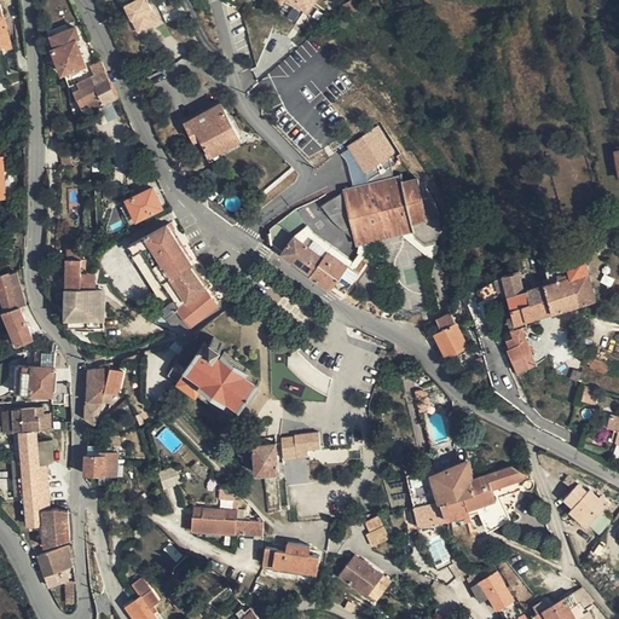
[(137,35),(161,24),(149,0),(134,0),(122,6),(137,35)]
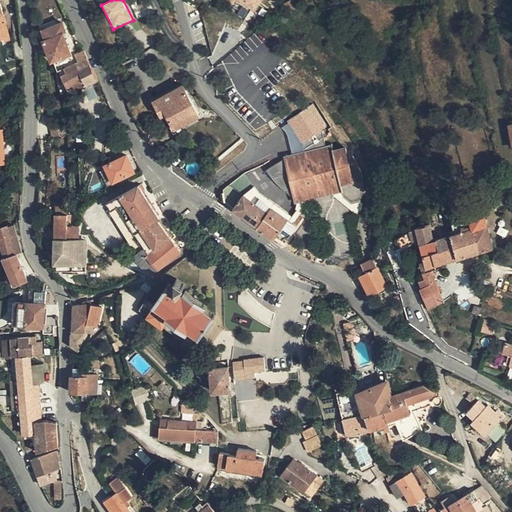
[(136,0),(133,0),(130,1),(138,19),(144,17),(139,5),(136,0)]
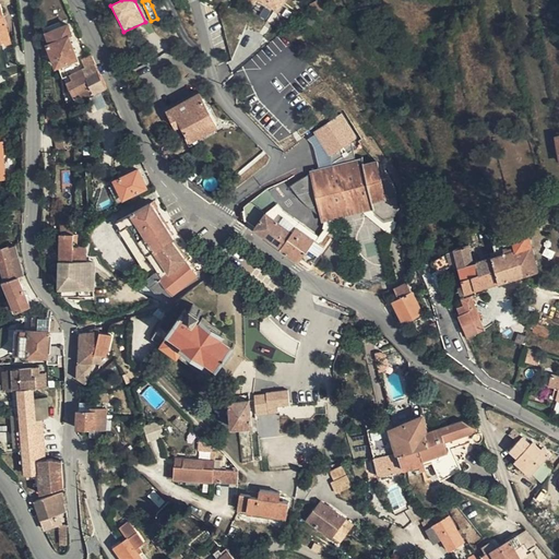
[(246,0),(256,6),(259,1),(278,13),(286,0),(246,0)]
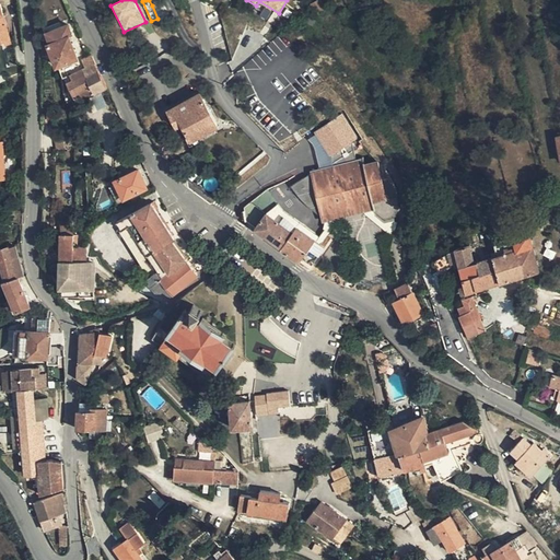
[(319,1),(313,4),(317,14),(324,11),(319,1)]
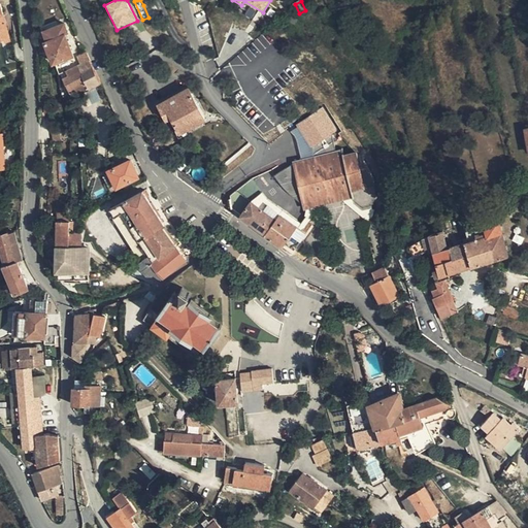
[(1,4),(0,3),(0,39),(4,38),(9,37),(1,4)]
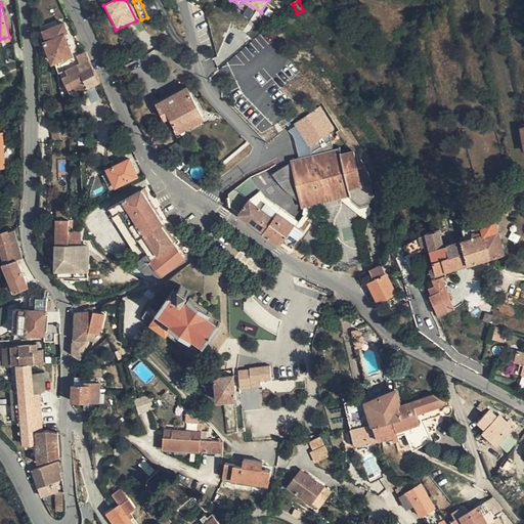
[(148,3),(142,5),(147,17),(154,14),(148,3)]
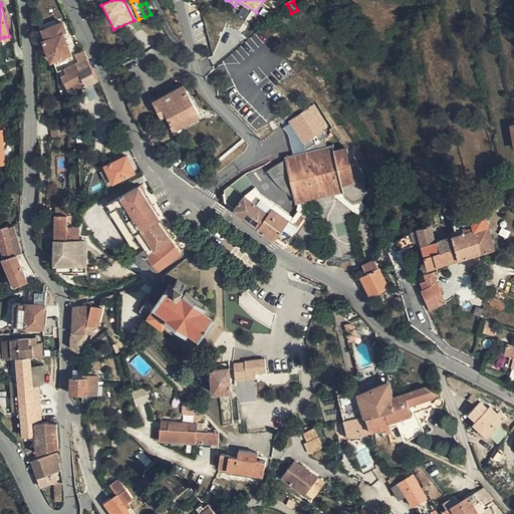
[(55,21),(39,26),(52,61),(72,54),(64,33),(67,32),(63,22),(56,25),(55,21)]
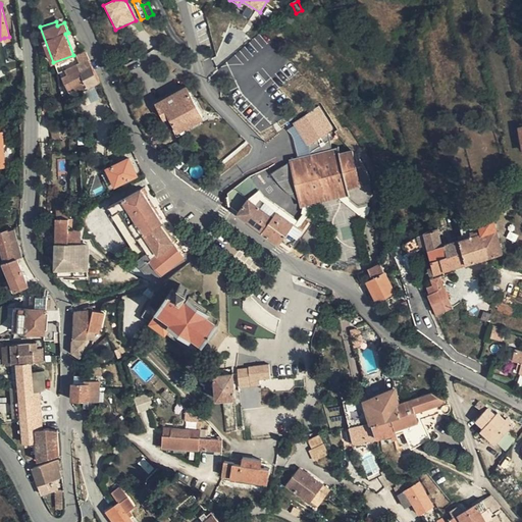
[(135,35),(120,40),(124,50),(139,44),(135,35)]
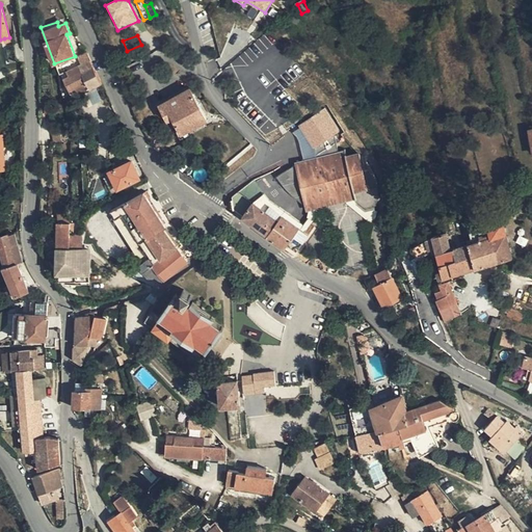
[(95,67),(88,54),(70,61),(73,69),(84,63),(88,70),(95,67)]
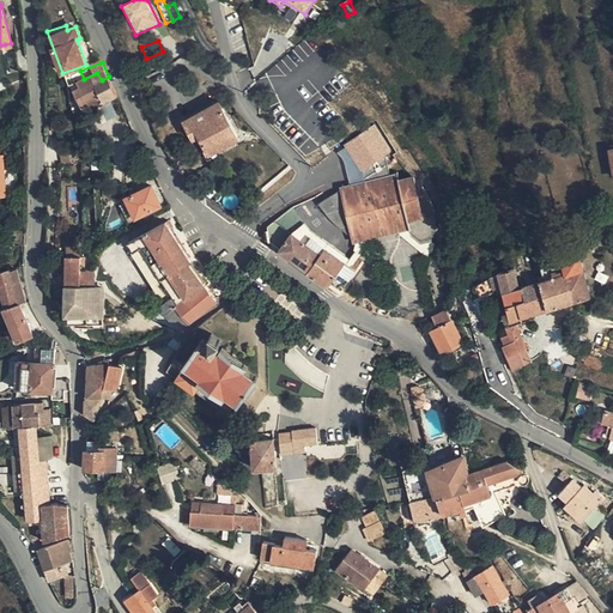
[(97,73),(84,79),(79,82),(82,86),(74,90),(82,107),(89,103),(91,107),(116,95),(109,77),(102,80),(97,73)]
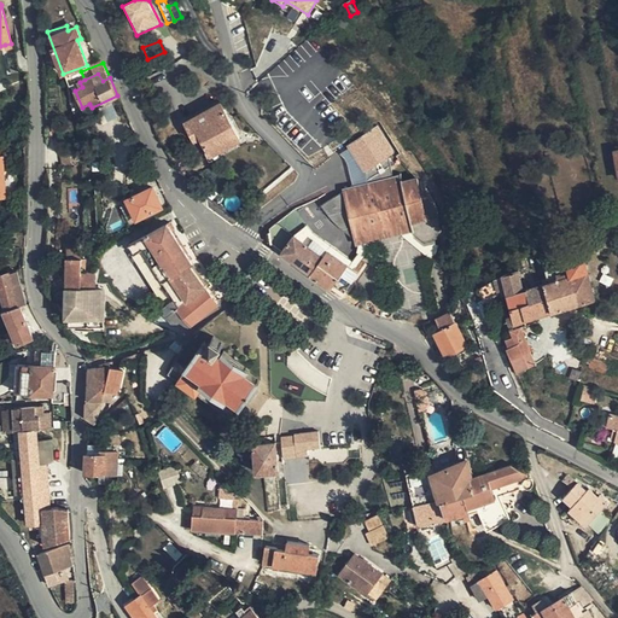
[(221,103),(186,121),(196,139),(202,135),(211,155),(240,139),(221,103)]
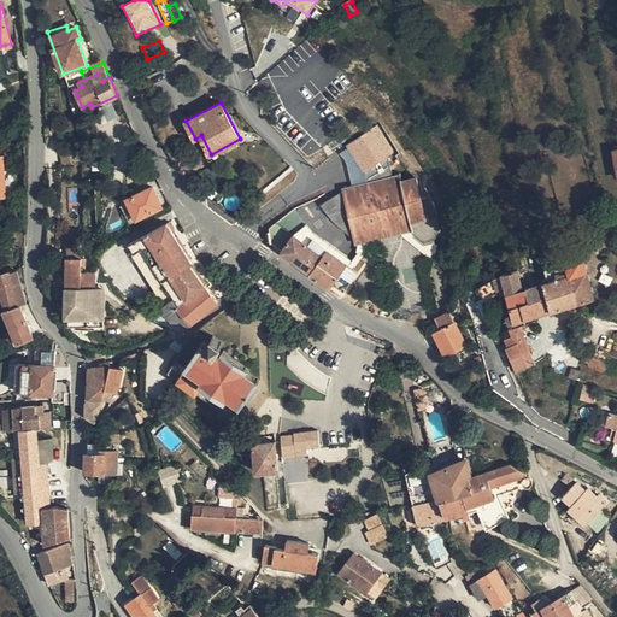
[(78,148),(62,151),(64,162),(80,159),(78,148)]
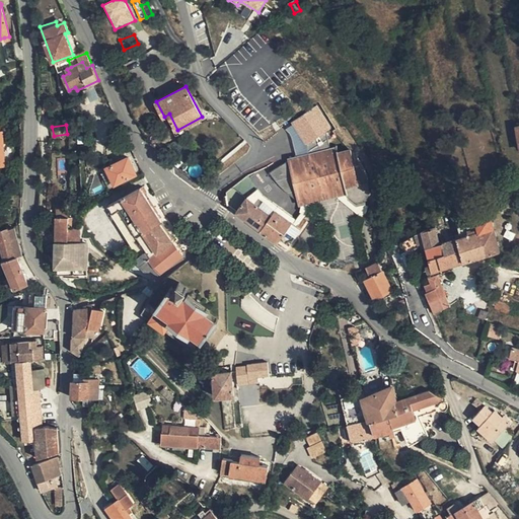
[(348,194),(350,197),(357,203),(366,200),(369,192),(369,190),(369,184),(368,180),(367,176),(364,168),(360,160),(353,162),(349,148),(337,150),(336,145),(329,147),(325,133),(305,145),(306,152),(289,157),(289,160),(277,169),(300,203),(303,207),(348,194)]
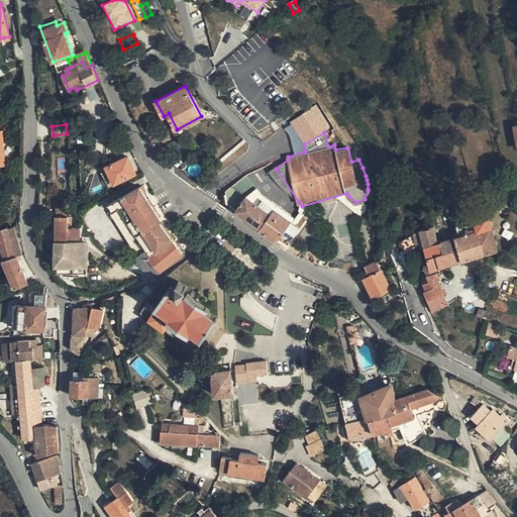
[(135,174),(128,158),(107,167),(115,183),(135,174)]
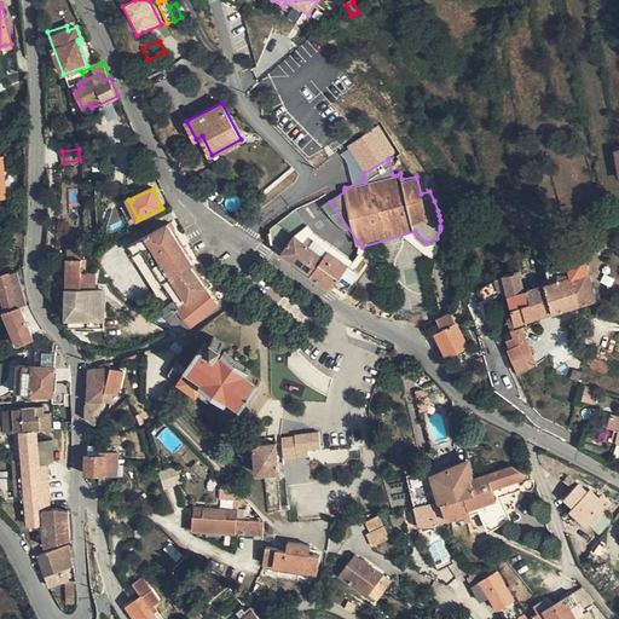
[(131,226),(139,221),(138,219),(128,200),(121,203),(131,226)]
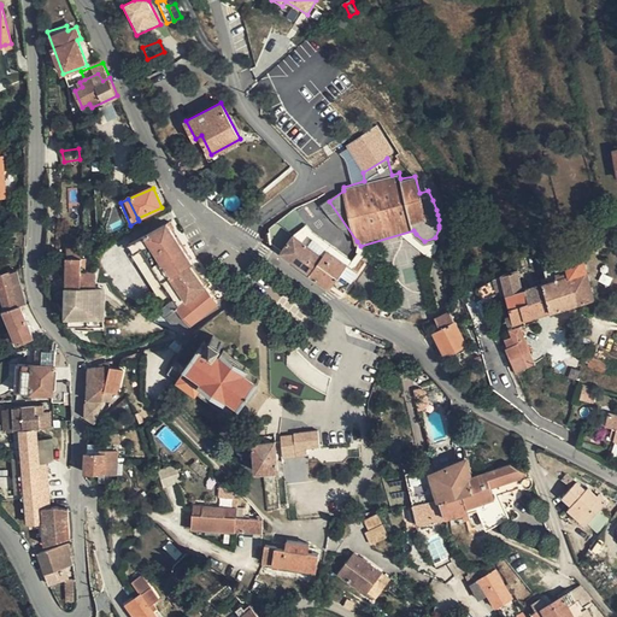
[(357,241),(329,201),(321,207),(339,225),(357,241)]
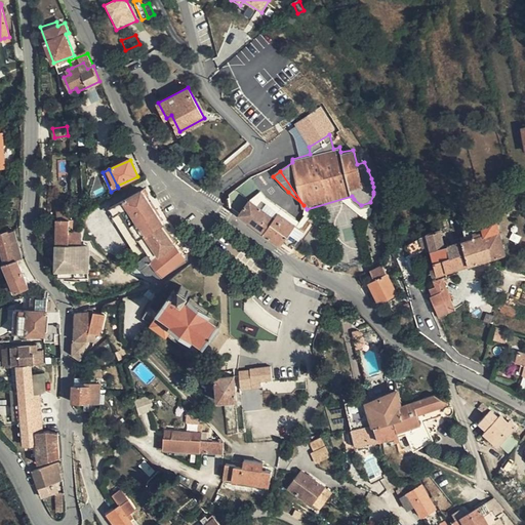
[(251,177),(232,193),(234,209),(244,217),(265,232),(264,233),(281,245),(284,241),(292,247),(310,224),(289,208),(284,215),(268,204),(264,209),(250,199),(261,191),(251,177)]
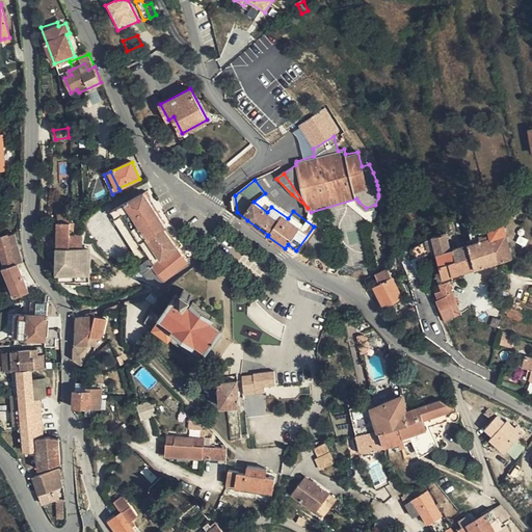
[(151,240),(166,231),(164,227),(166,225),(144,192),(112,210),(117,218),(125,214),(131,210),(151,240)]
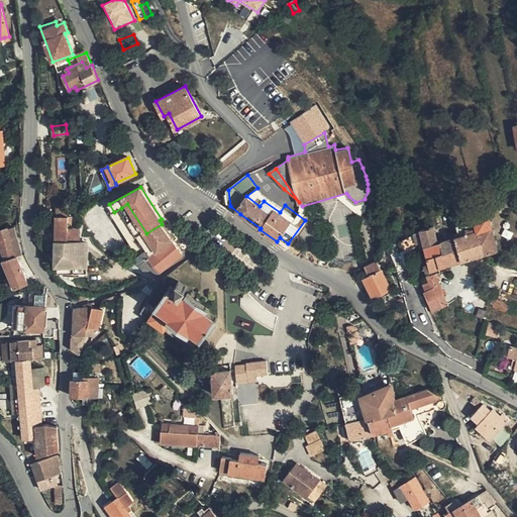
[(302,206),(304,209),(348,196),(346,193),(302,206)]
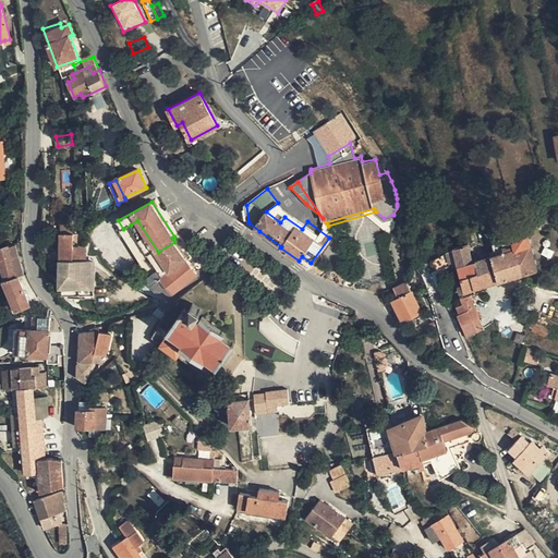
[(9,228),(9,221),(0,220),(0,232),(3,232),(3,228),(9,228)]
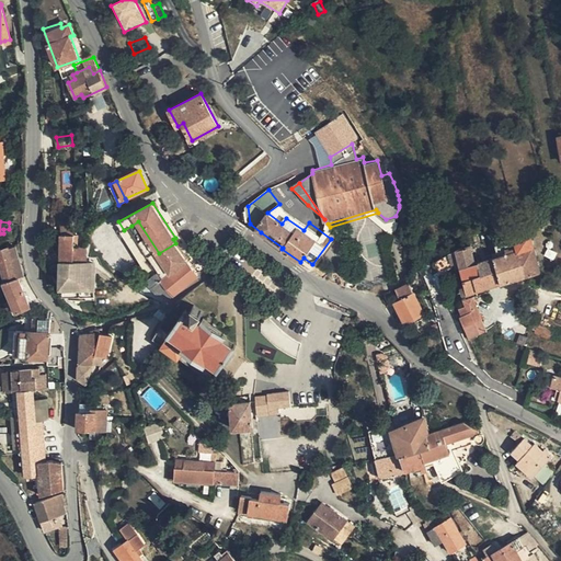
[(162,259),(159,253),(138,221),(132,226),(136,232),(155,263),(162,259)]
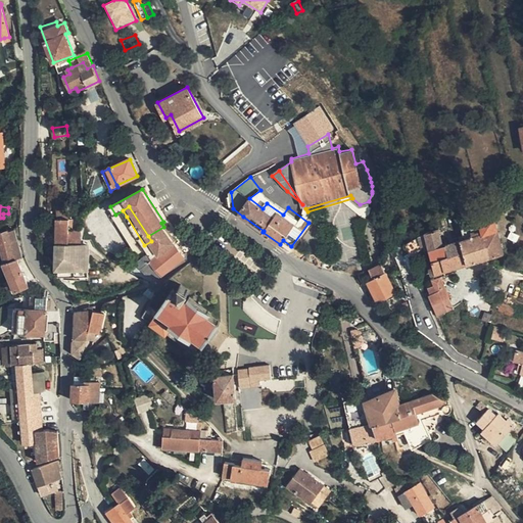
[(57,208),(57,219),(69,219),(69,209),(57,208)]
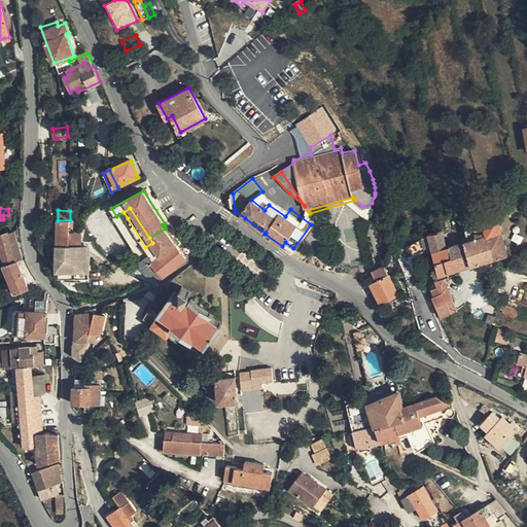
[(116,216),(120,222),(128,218),(124,212),(116,216)]
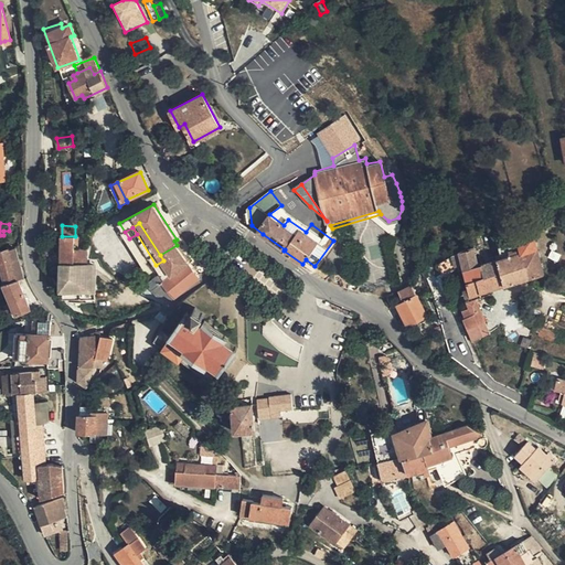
[(137,234),(129,238),(149,270),(156,265),(137,234)]
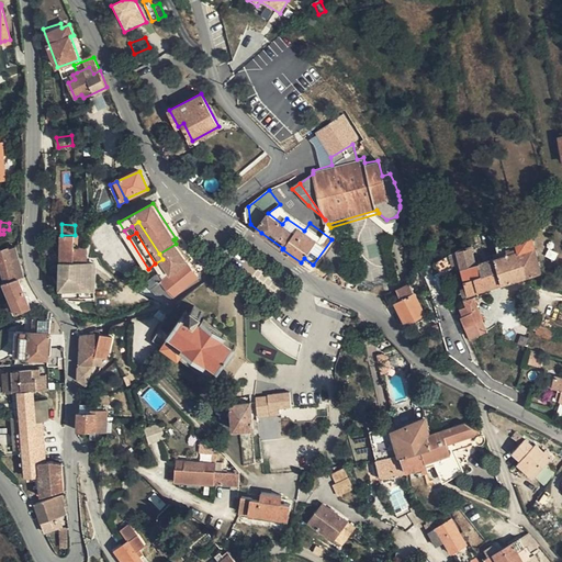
[(531,234),(495,245),(498,256),(518,250),(521,265),(538,260),(531,234)]
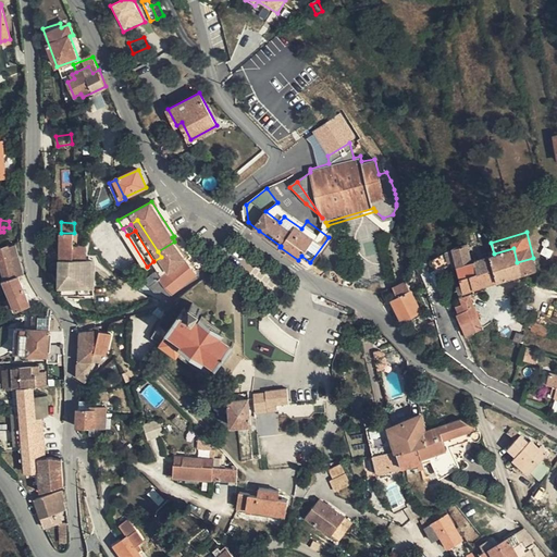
[(61,233),(60,259),(74,259),(74,246),(74,233),(61,233)]
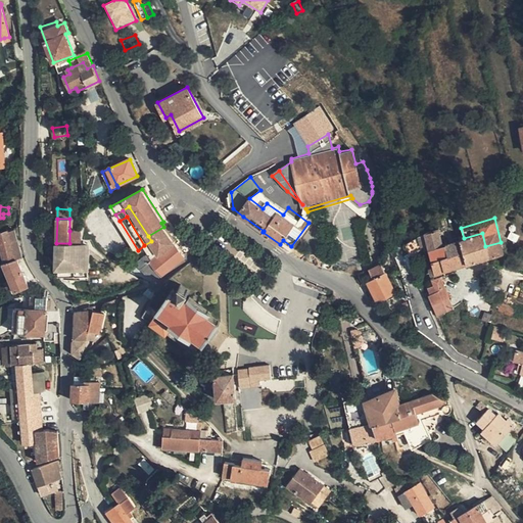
[(131,270),(154,280),(164,272),(185,256),(163,227),(148,236),(151,241),(144,245),(138,250),(134,252),(138,259),(136,262),(131,270)]
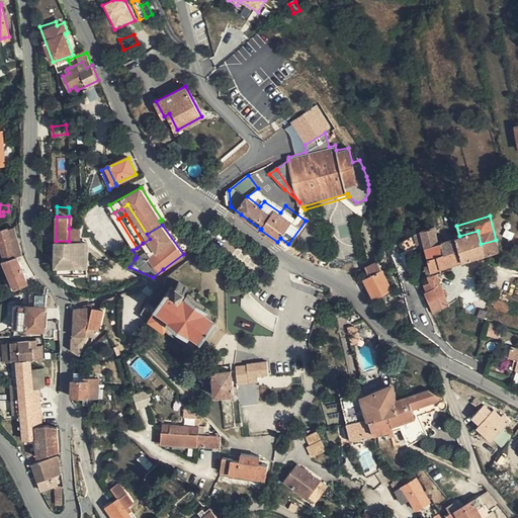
[(420,232),(404,241),(407,250),(417,244),(421,243),(424,242),(425,247),(439,243),(435,227),(422,231),(420,232)]
